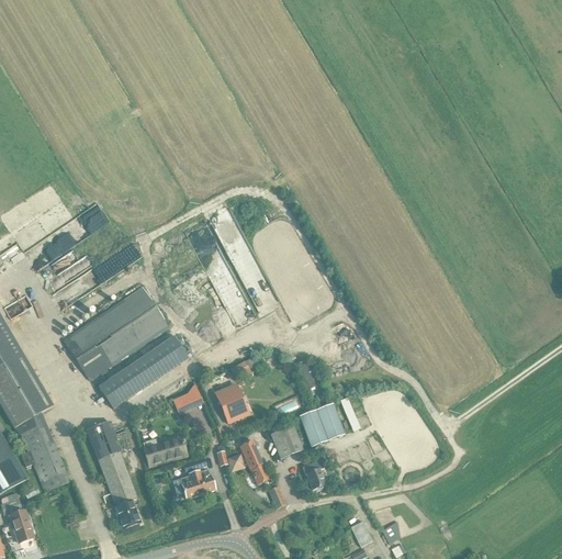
[(143,284),(63,338),(89,379),(169,325),(143,284)]
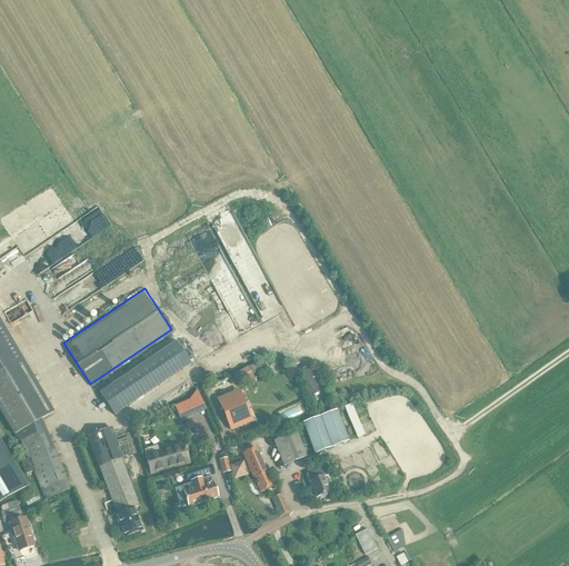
[(0,406),(15,432),(18,437),(20,436),(28,456),(33,468),(46,497),(70,486),(60,462),(41,416),(53,409),(29,368),(0,318),(0,406)]
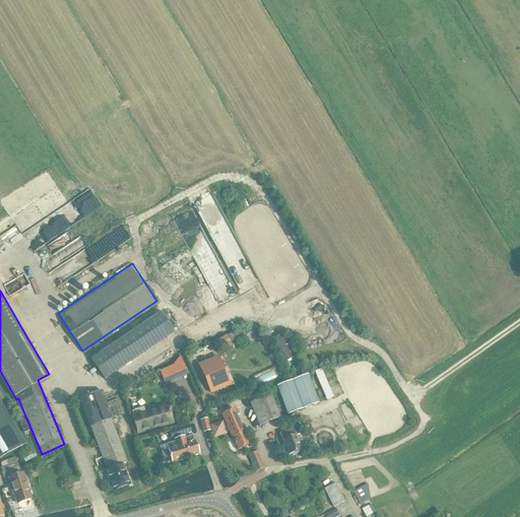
[(155,313),(91,357),(106,377),(168,335),(174,330),(160,310),(155,313)]
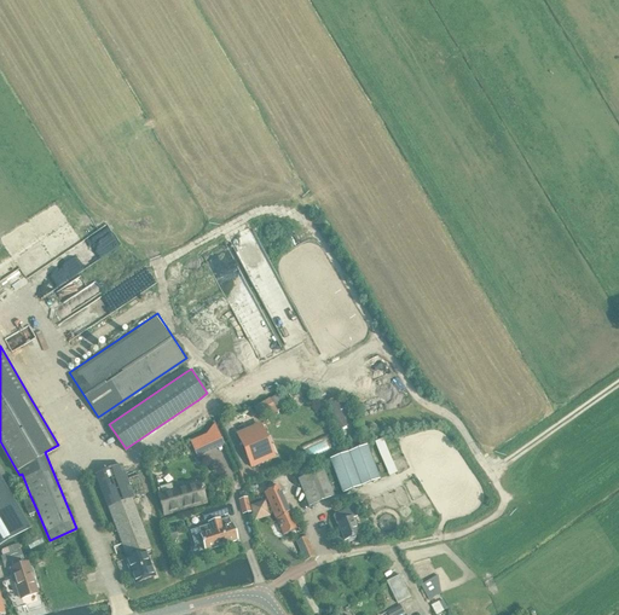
[(270,395),(253,405),(261,419),(277,410),(270,395)]
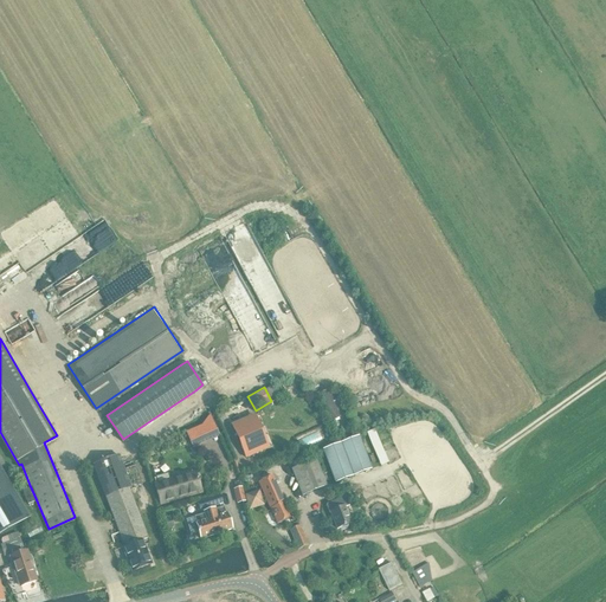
[(327,388),(318,392),(330,419),(340,414),(333,399),(336,397),(334,392),(330,393),(327,388)]
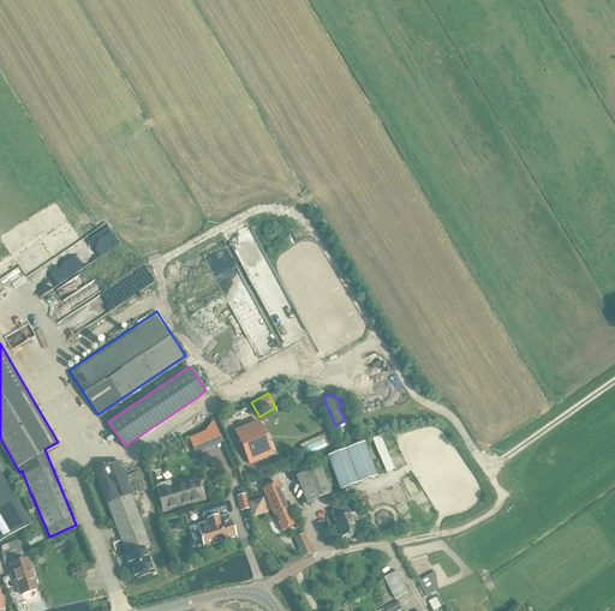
[(258,419),(236,430),(250,461),(273,451),(258,419)]
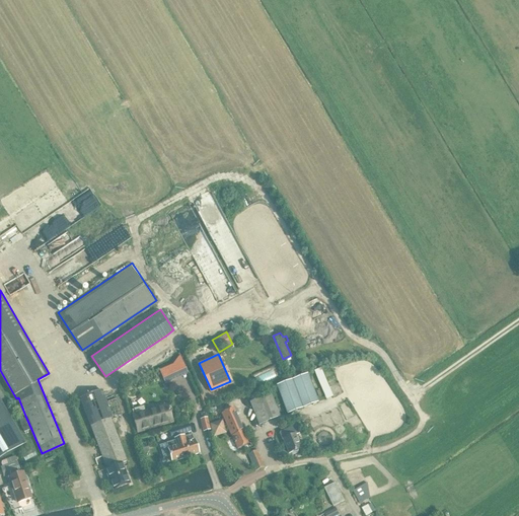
[(170,364),(164,367),(169,378),(175,376),(170,364)]
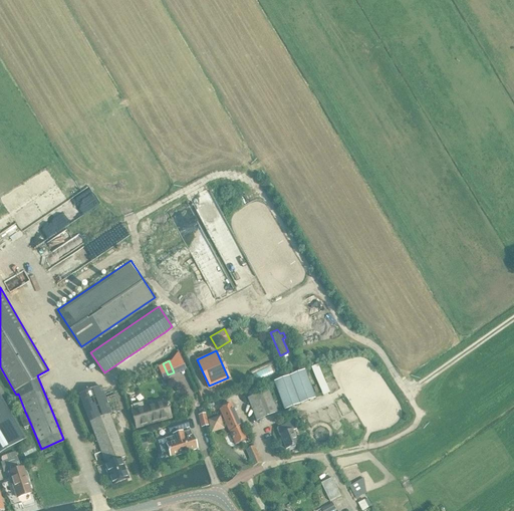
[(317,361),(310,364),(322,393),(329,390),(317,361)]
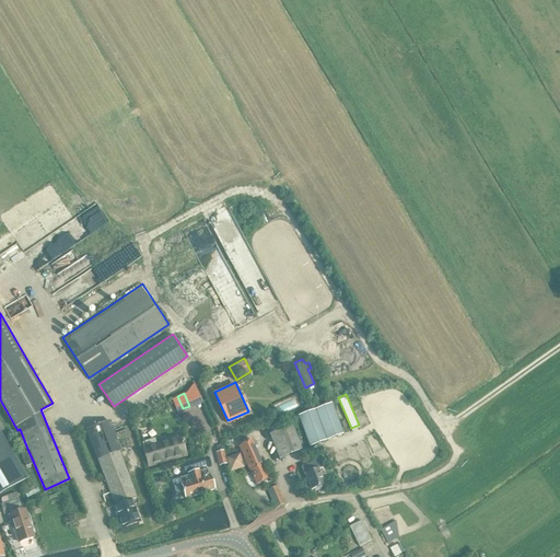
[(331,403),(299,415),(311,447),(342,433),(331,403)]
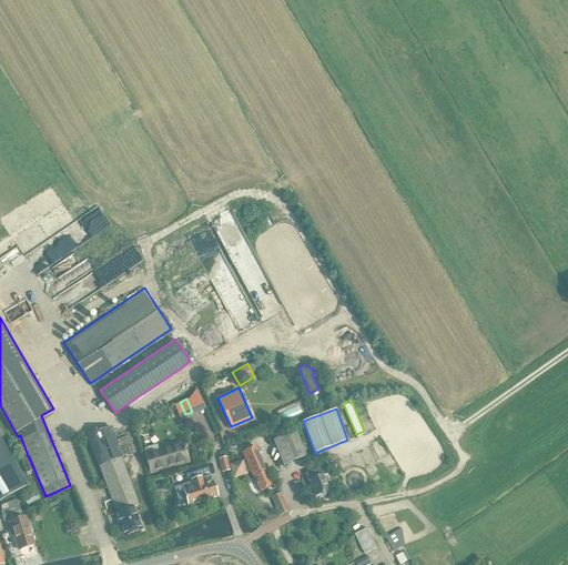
[(141,417),(134,421),(138,426),(143,423),(141,417)]
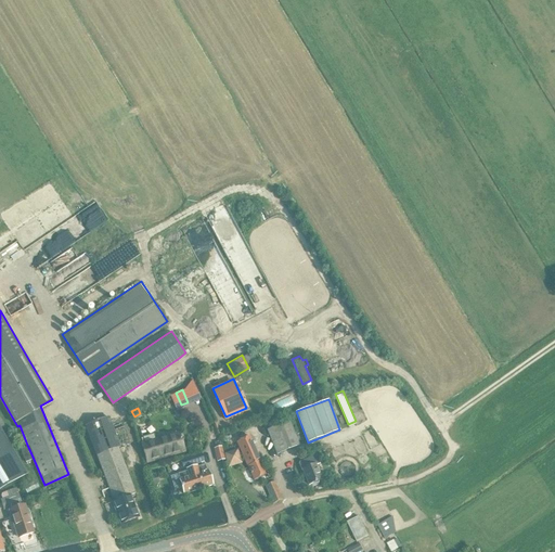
[(0,488),(27,473),(0,426),(5,424),(0,414),(0,488)]
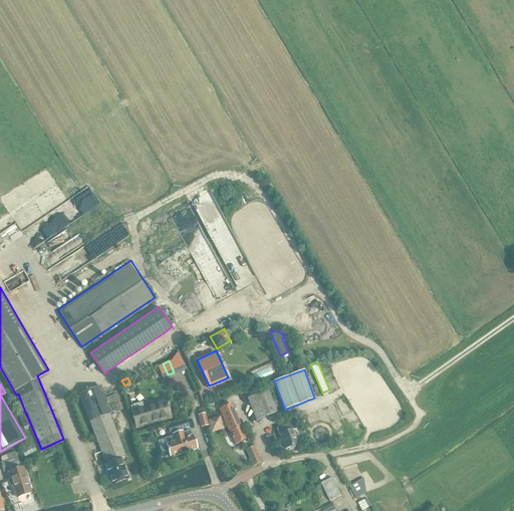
[(100,384),(79,393),(113,480),(129,474),(121,455),(125,454),(109,412),(111,411),(105,396),(101,386),(100,384)]
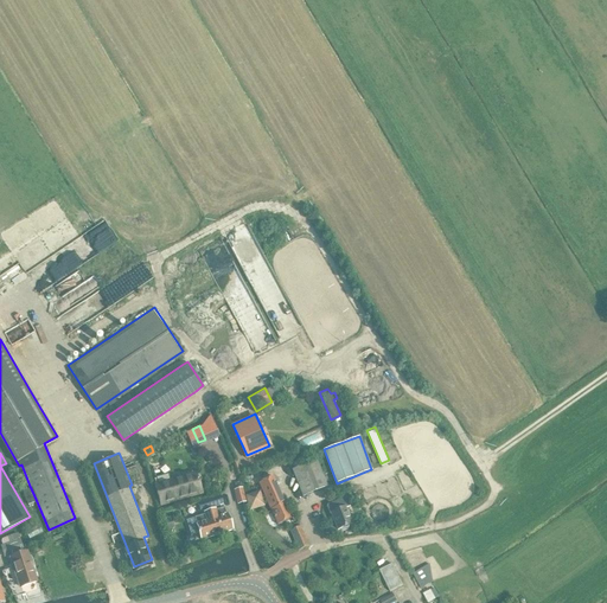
[(315,457),(292,467),(302,494),(326,485),(315,457)]
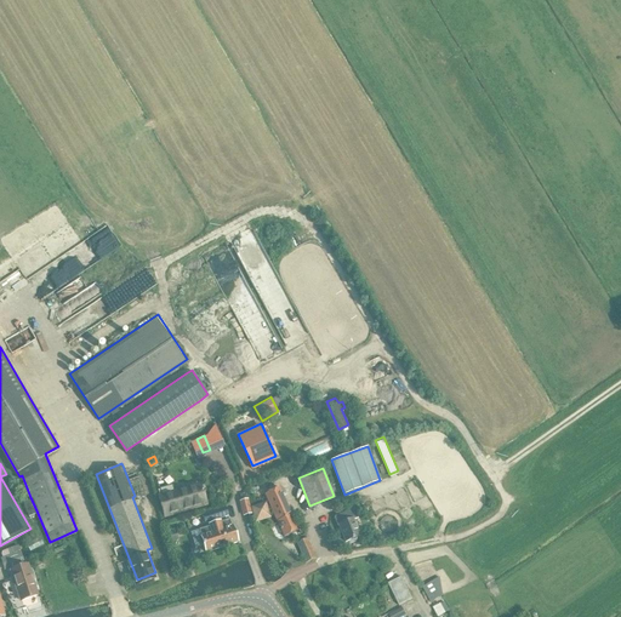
[(200,481),(158,493),(164,514),(206,502),(200,481)]
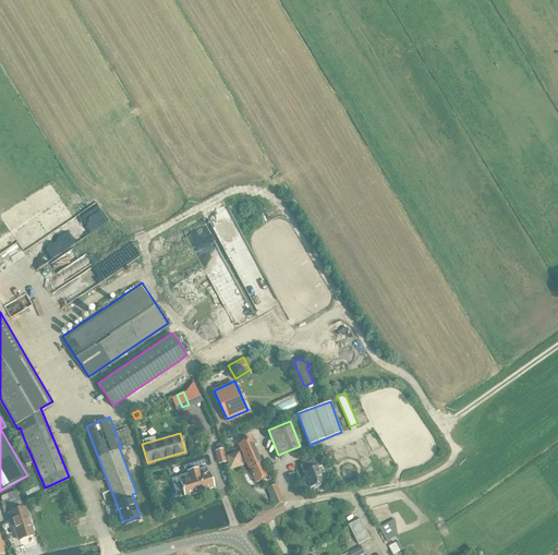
[(239,444),(255,481),(256,480),(258,480),(261,479),(262,478),(268,474),(252,437),(239,444)]
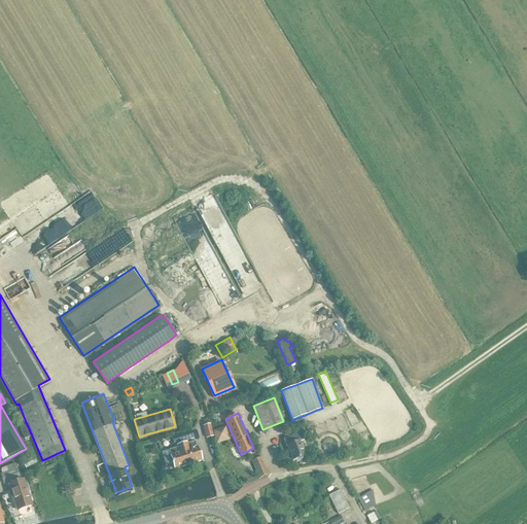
[(204,417),(204,423),(206,437),(213,434),(210,422),(208,416),(204,417)]
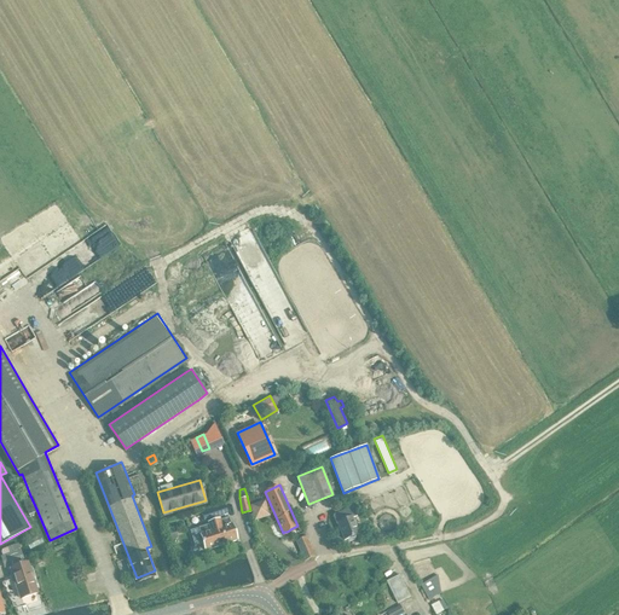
[(30,495),(23,498),(29,512),(36,509),(30,495)]
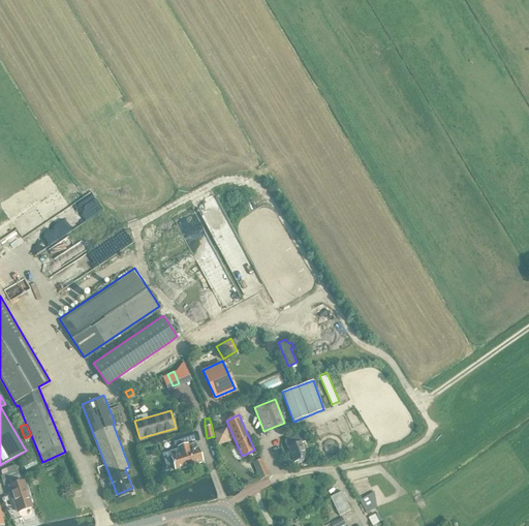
[(225,427),(214,431),(218,442),(229,438),(225,427)]
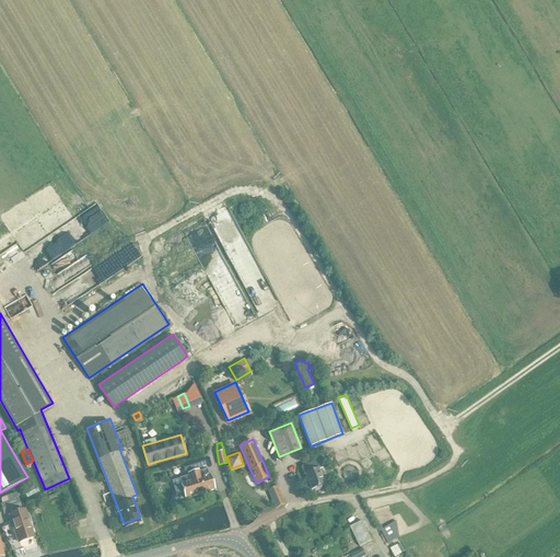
[(203,456),(183,463),(185,470),(206,463),(203,456)]
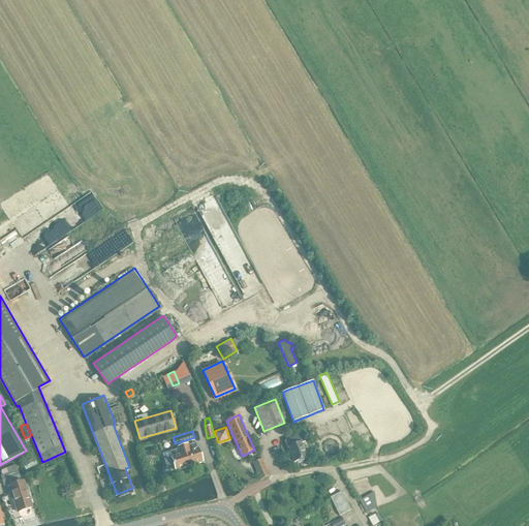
[(292,435),(285,438),(287,445),(288,444),(294,459),(306,455),(300,441),(305,439),(302,431),(292,435)]
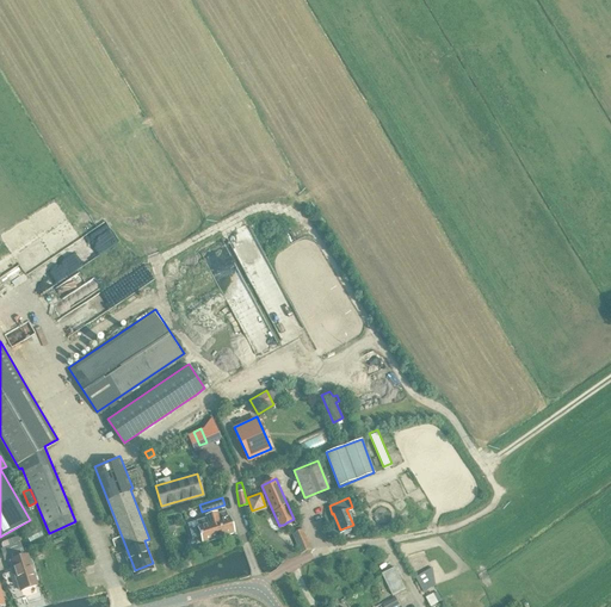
[(197,519),(189,521),(193,536),(202,533),(204,540),(234,531),(227,509),(218,512),(218,511),(207,514),(207,515),(197,519)]
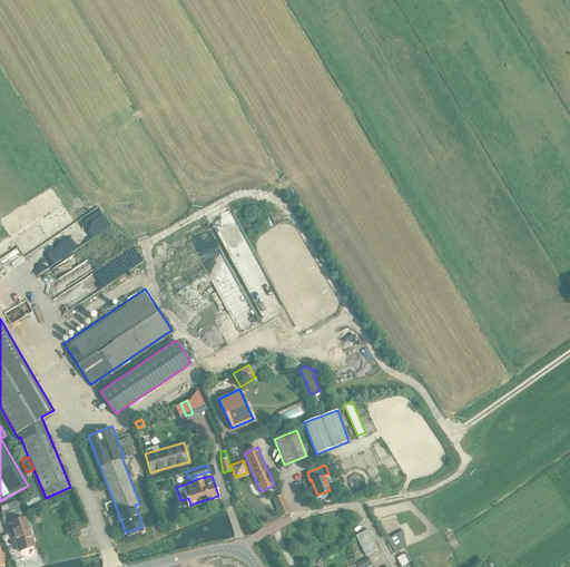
[(36,491),(23,498),(27,504),(32,501),(39,498),(36,491)]
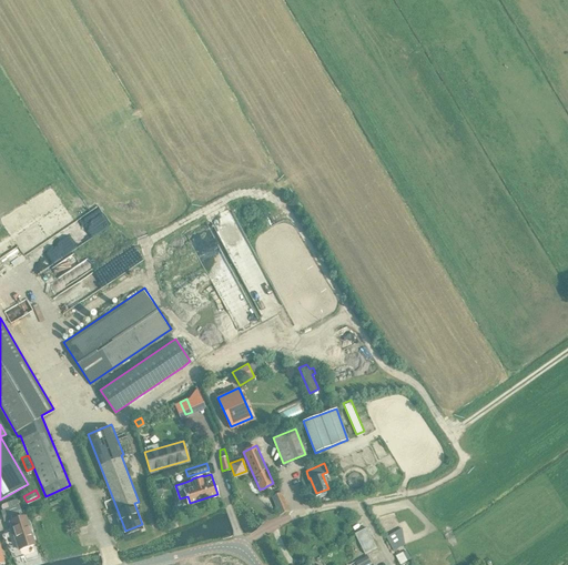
[(281,491),(271,494),(279,513),(288,510),(281,491)]
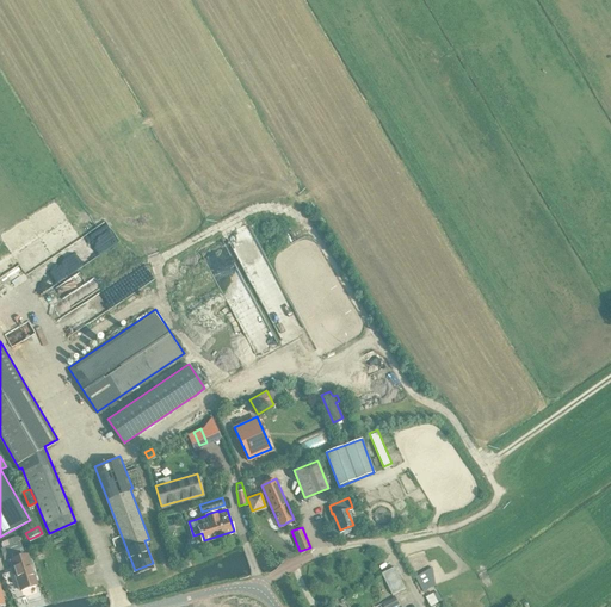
[(10,544),(0,546),(4,558),(24,551),(18,534),(7,538),(10,544)]
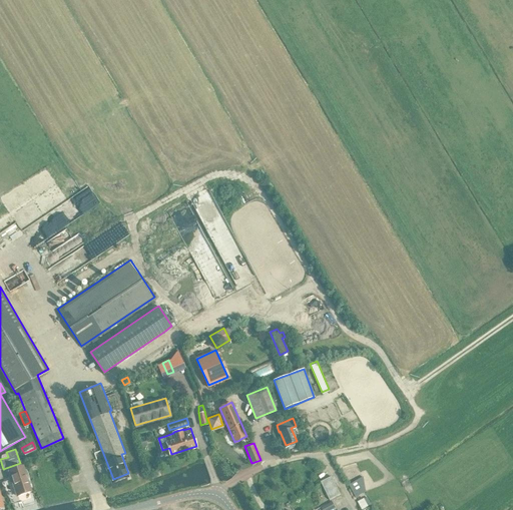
[(21,466),(9,470),(17,493),(29,488),(21,466)]
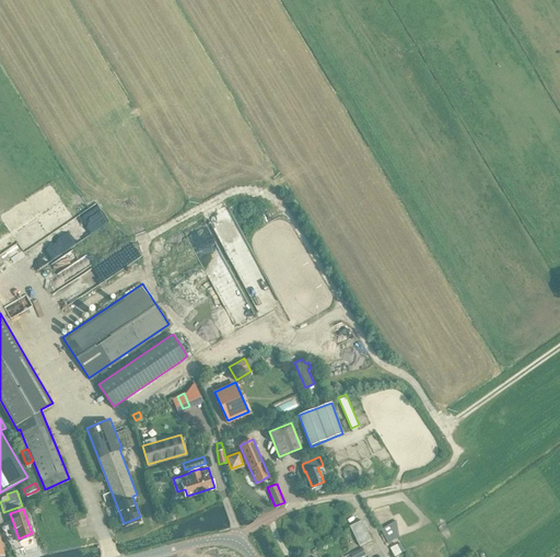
[(384,525),(381,528),(388,541),(391,540),(399,535),(399,534),(399,532),(396,518),(384,525)]
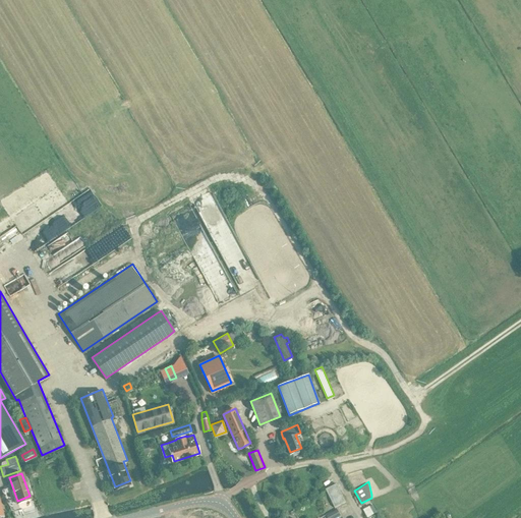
[(337,482),(326,488),(335,507),(337,506),(346,502),(338,484),(337,482)]
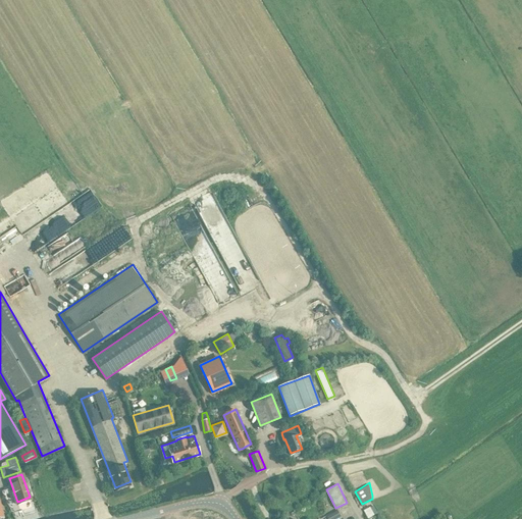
[(366,509),(364,510),(368,517),(374,514),(374,513),(377,511),(373,504),(370,506),(370,507),(366,509)]
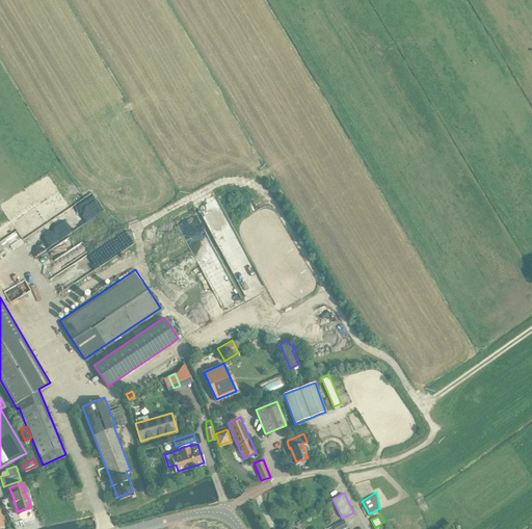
[(345,519),(334,525),(335,528),(338,528),(348,525),(345,519)]
